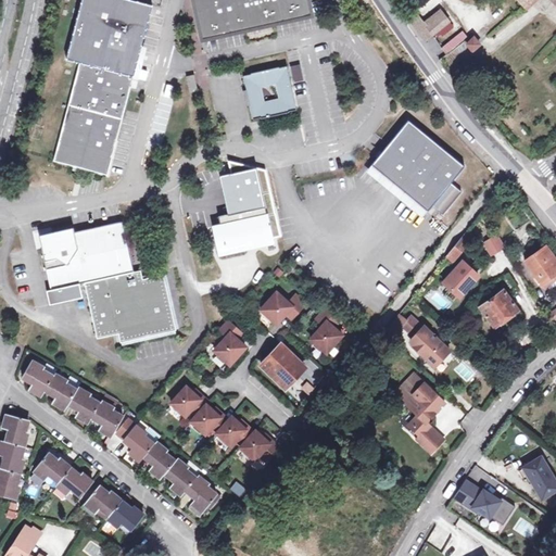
[(54,160),(109,174),(147,33),(154,4),(138,0),(83,0),(68,58),(81,61),(54,160)]
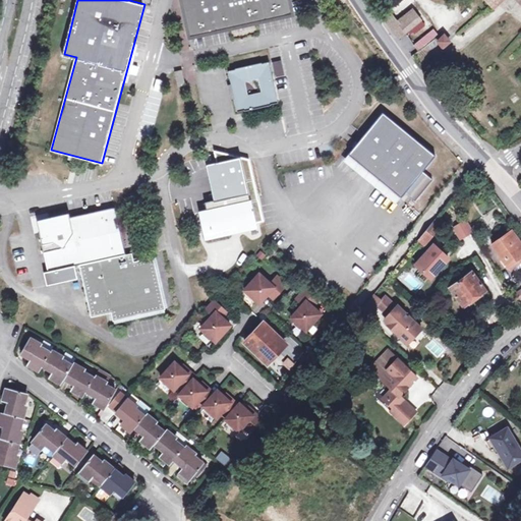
[(289,0),(183,0),(191,36),(230,27),(229,25),(253,20),(254,22),(293,14),(289,0)]
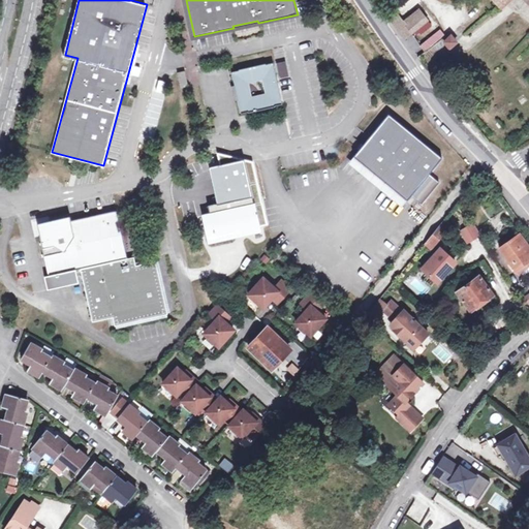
[(510,0),(493,0),(501,8),(510,0)]
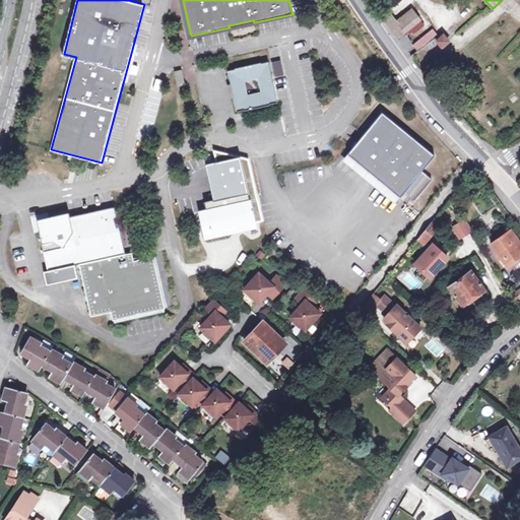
[(400,18),(412,9),(406,2),(394,11),(400,18)]
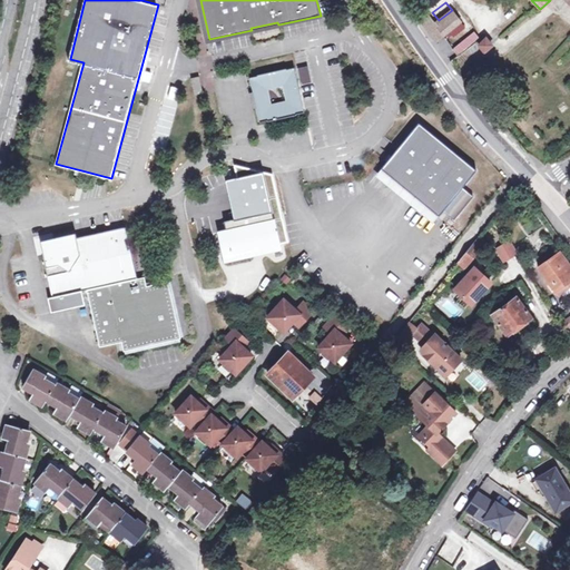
[(462,22),(452,10),(439,20),(434,23),(428,15),(420,20),(436,41),(462,22)]
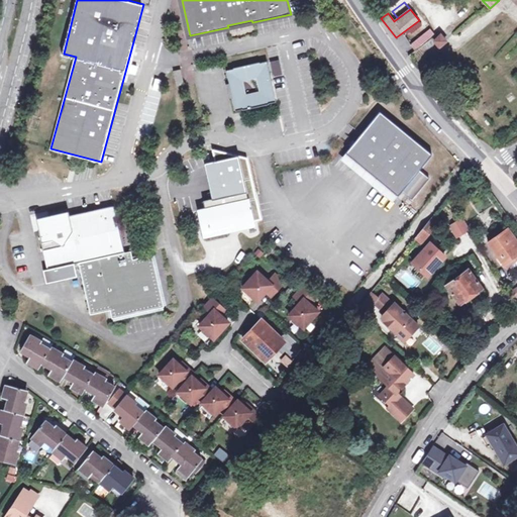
[(410,45),(416,52),(434,35),(429,28),(410,45)]
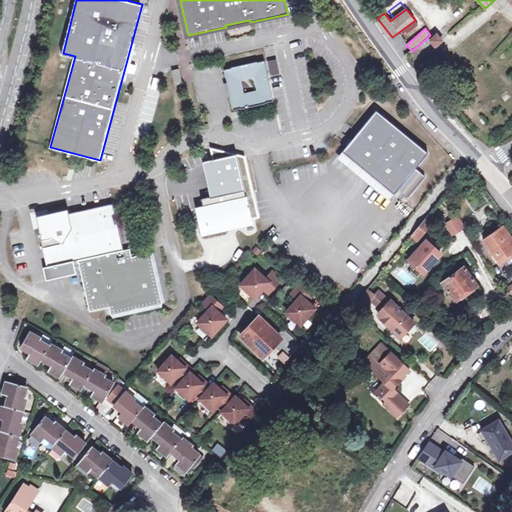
[(435,48),(444,42),(438,34),(429,40),(435,48)]
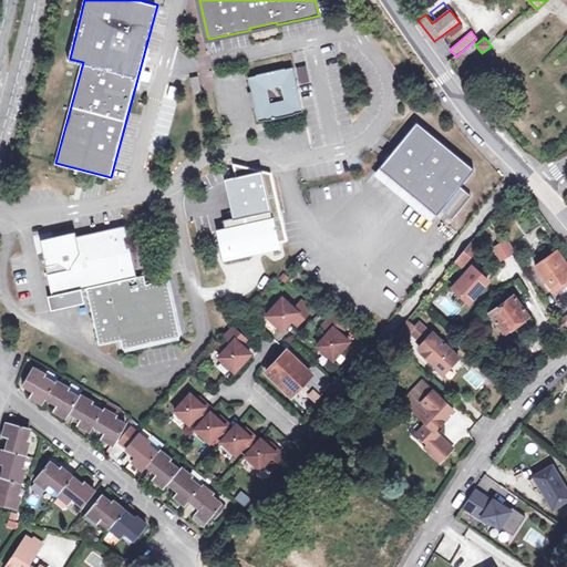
[(286,69),(257,74),(257,75),(249,78),(253,92),(256,107),(259,122),(267,121),(296,114),(303,112),(294,68),(287,69),(286,69)]
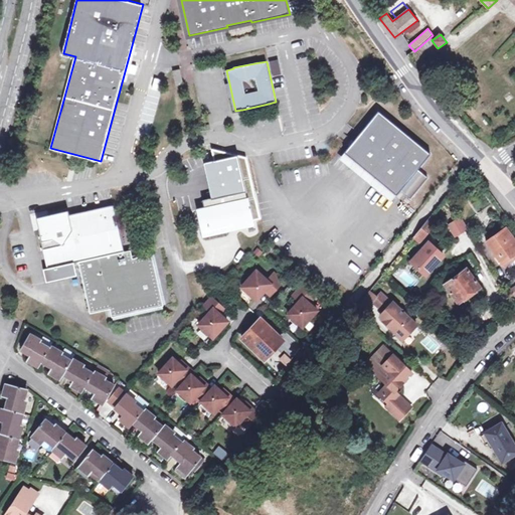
[(184,83),(181,69),(174,70),(177,84),(184,83)]
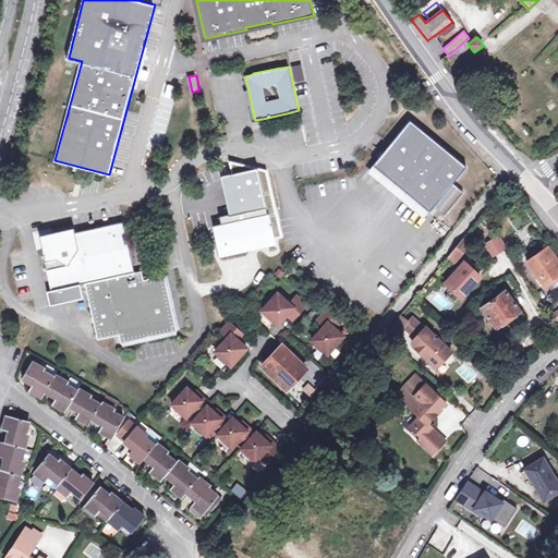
[(411,121),(374,166),(431,213),(434,207),(445,216),(464,193),(453,184),(466,168),(411,121)]
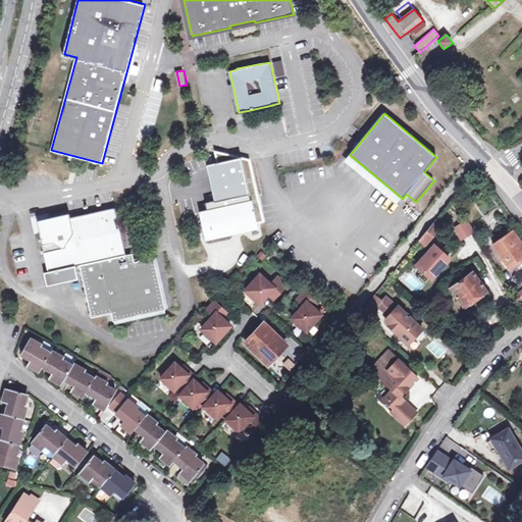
[(250,222),(250,225),(253,236),(258,235),(256,223),(264,222),(260,200),(201,213),(206,235),(232,229),(231,226),(250,222)]
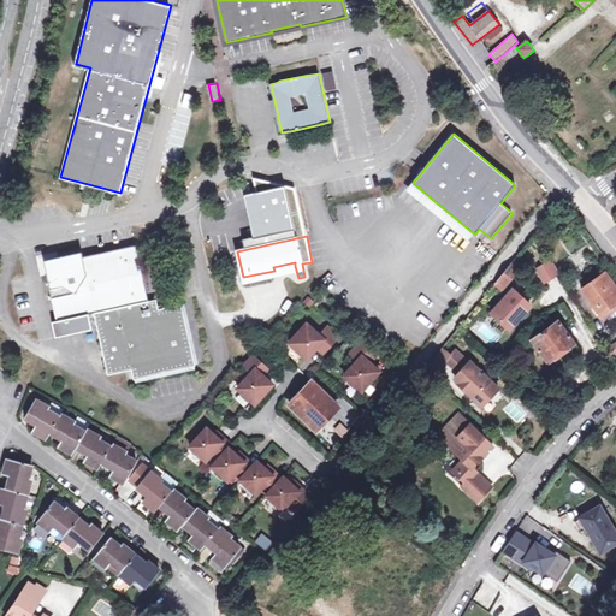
[(52,320),(55,336),(92,329),(89,313),(94,312),(148,301),(137,246),(126,247),(84,255),(83,250),(49,258),(46,264),(57,319),(52,320)]
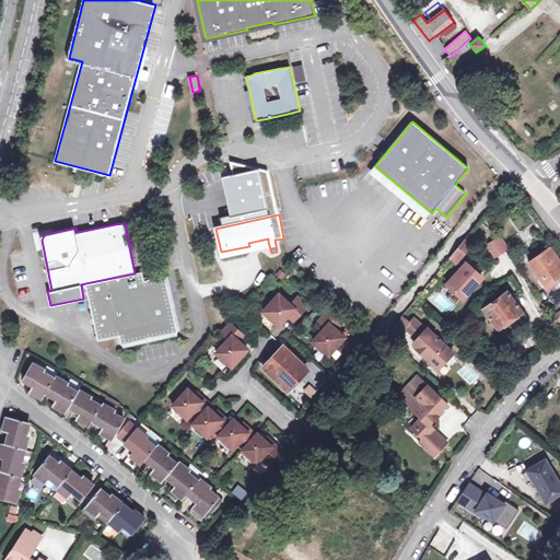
[(457,265),(475,243),(467,237),(455,253),(450,258),(457,265)]
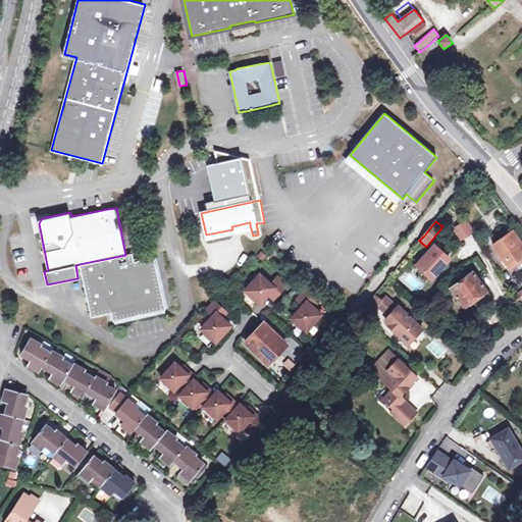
[(468,222),(456,229),(462,240),(474,232),(468,222)]
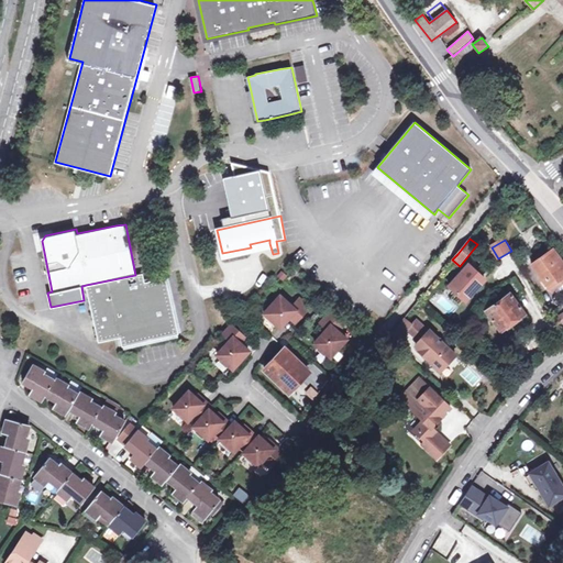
[(532,265),(543,280),(547,278),(551,285),(560,278),(562,282),(562,280),(562,263),(553,250),(532,265)]
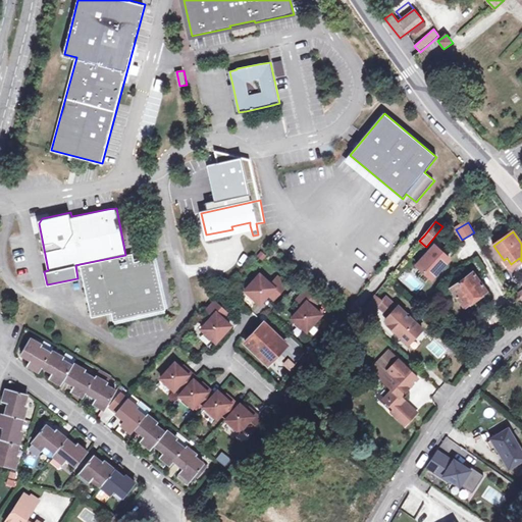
[(435,246),(417,265),(432,279),(451,259),(435,246)]
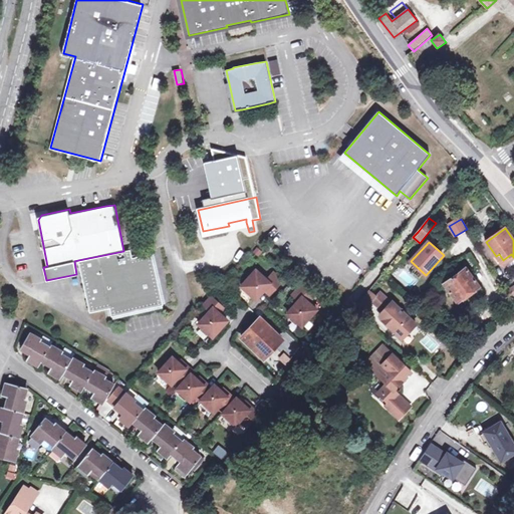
[(109,307),(111,316),(163,304),(152,253),(133,257),(131,250),(123,251),(78,260),(90,312),(109,307)]
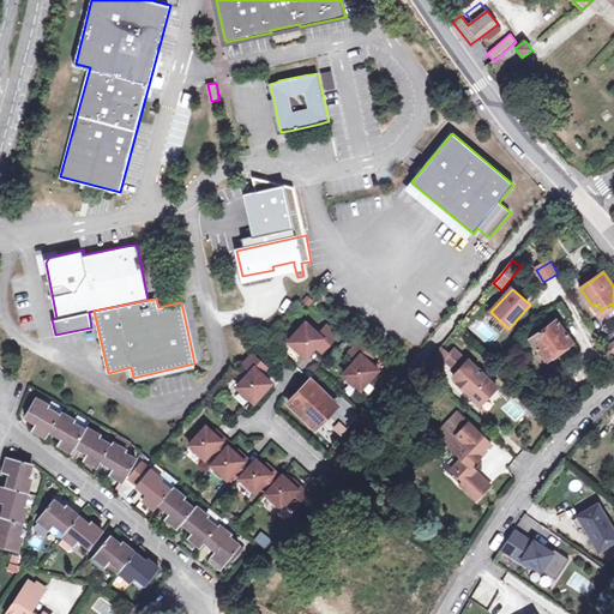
[(596,304),(593,306),(600,317),(613,307),(611,304),(601,311),(596,304)]
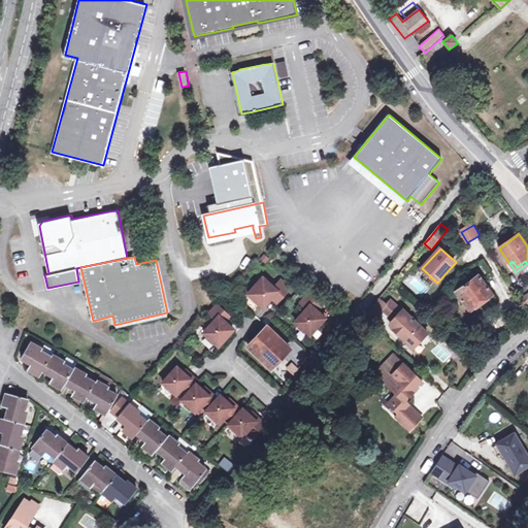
[(418,295),(426,287),(413,273),(404,282),(418,295)]
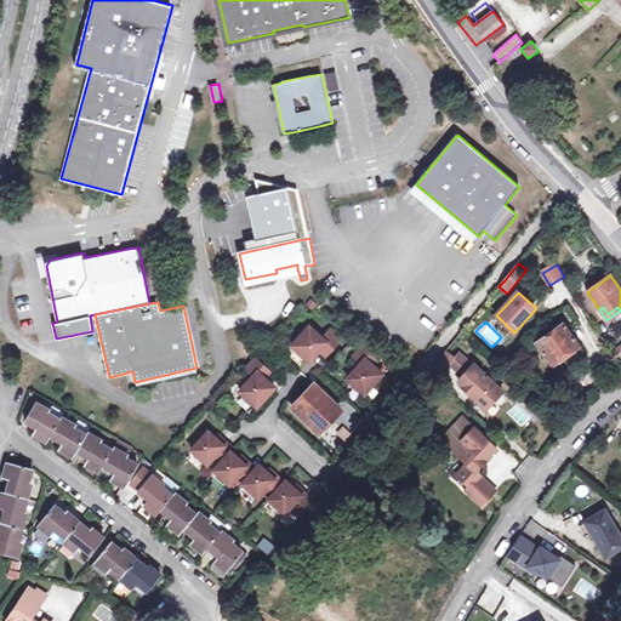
[(580,346),(563,324),(536,343),(553,366),(580,346)]
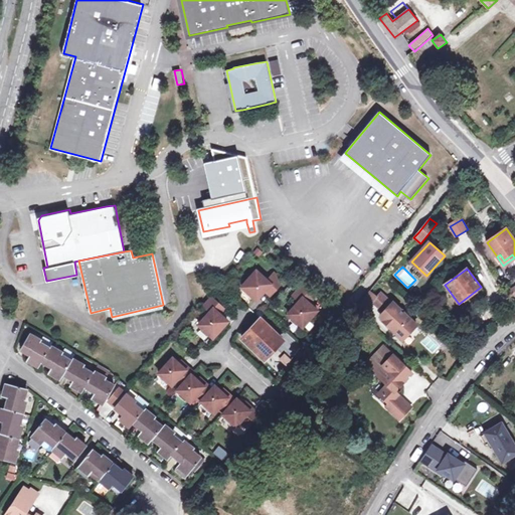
[(273,293),(284,281),(275,274),(269,281),(258,271),(242,287),(258,300),(266,291),(268,289),(273,293)]
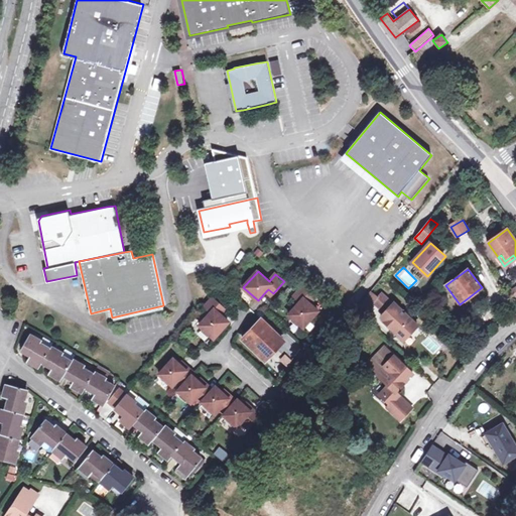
[(308,301),(314,294),(304,285),(296,294),(302,299),(289,314),(304,328),(318,311),(310,304),(308,301)]
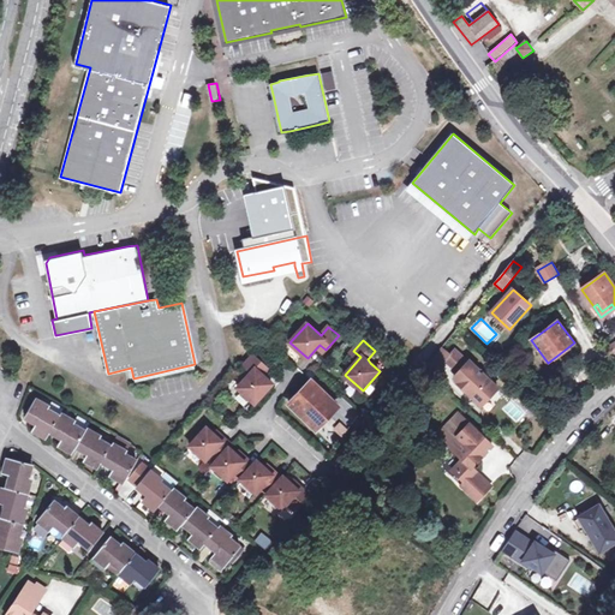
[(433,375),(449,354),(441,347),(425,368),(433,375)]
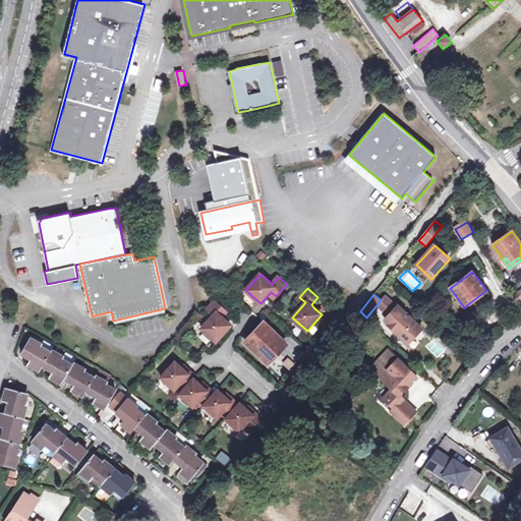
[(389,315),(397,306),(386,296),(378,305),(389,315)]
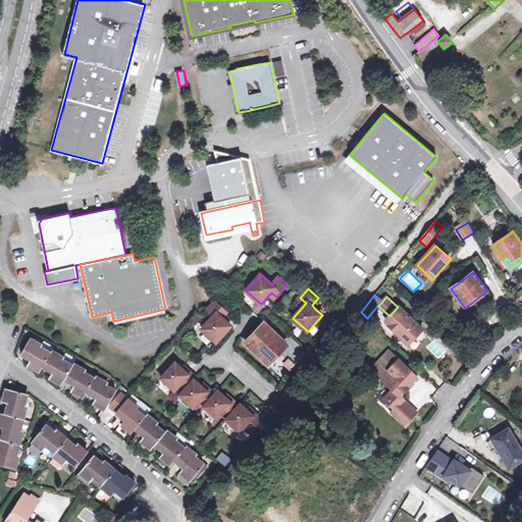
[(320,301),(318,298),(312,305),(314,308),(320,301)]
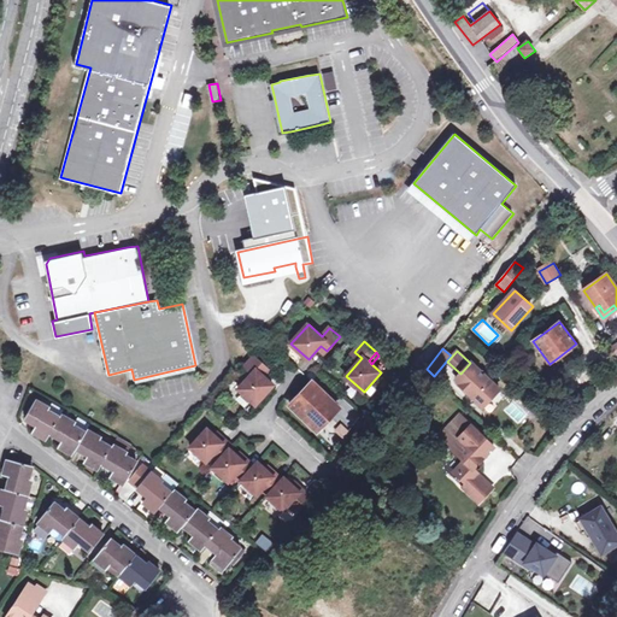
[(252,353),(242,363),(253,374),(239,389),(257,405),(274,385),(264,376),(262,374),(268,368),(252,353)]
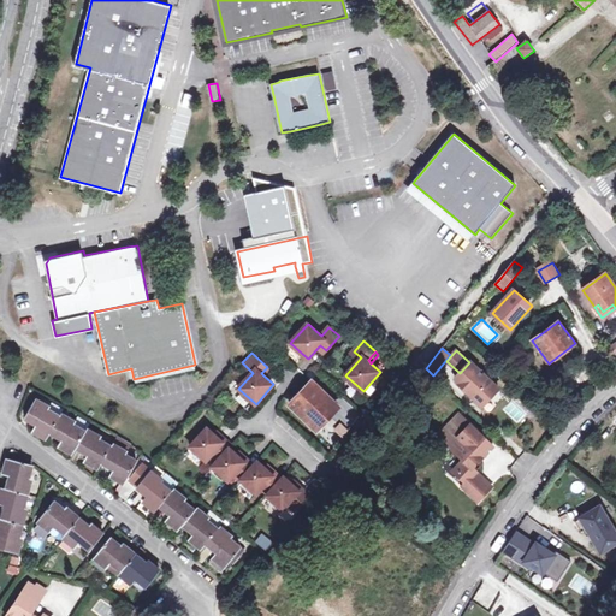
[(456,381),(481,406),(499,388),(471,361),(469,362),(460,373),(456,377),(456,381)]
